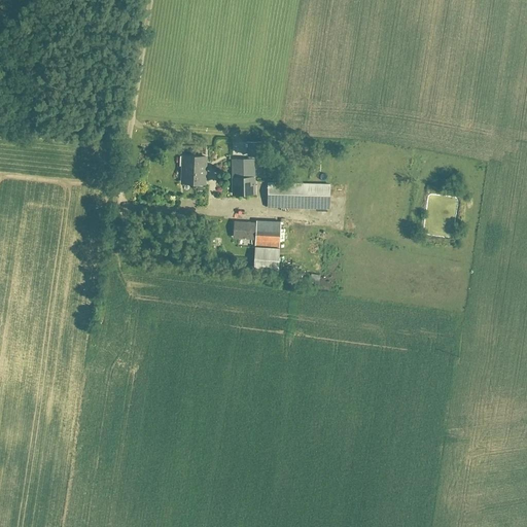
[(206,155),(184,154),(182,181),(205,182),(206,155)]
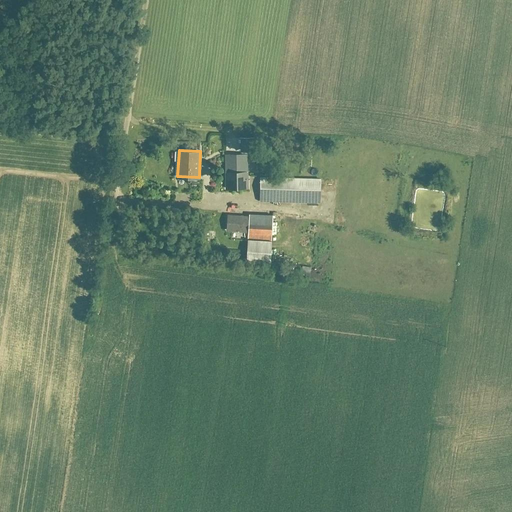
[(229,155),(230,187),(248,187),(247,154),(229,155)]
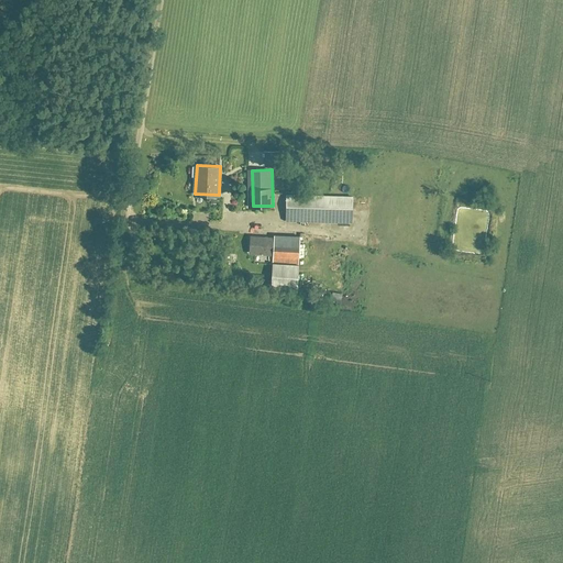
[(288,195),(287,221),(354,223),(355,198),(288,195)]
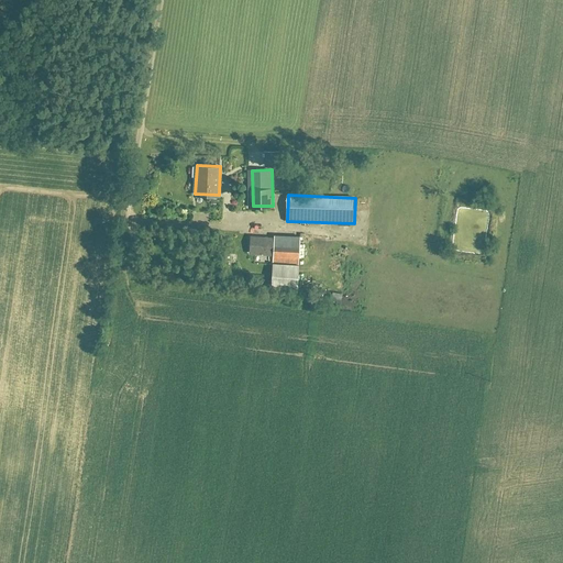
[(273,235),(273,261),(300,261),(299,235),(273,235)]
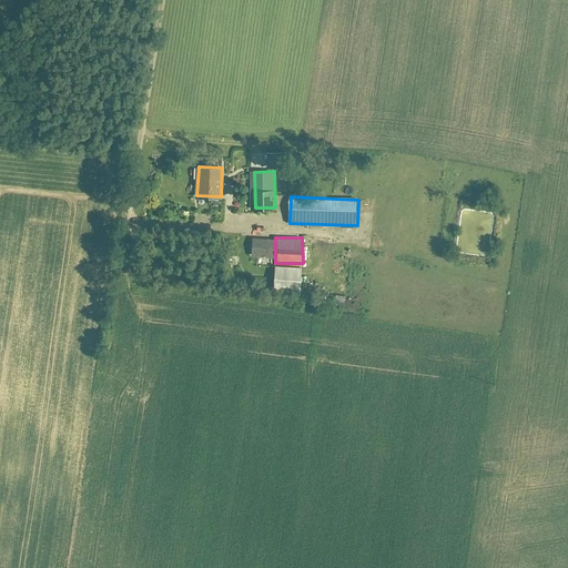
[(254,241),(254,254),(274,255),(274,241),(254,241)]
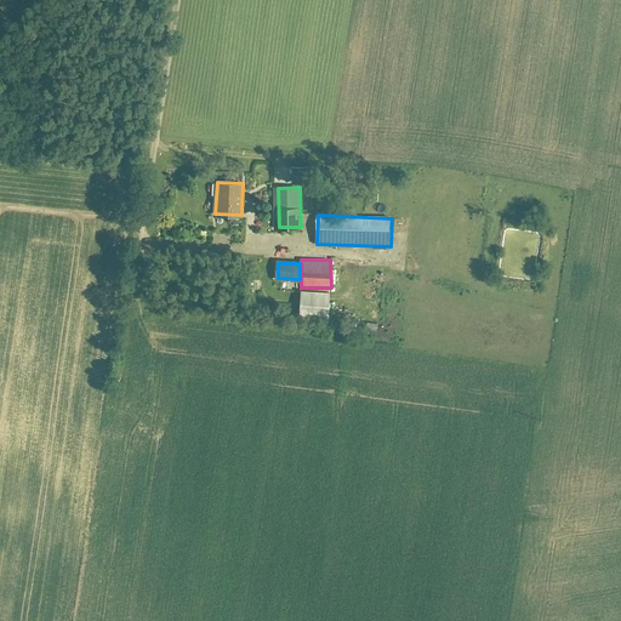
[(297,295),(297,323),(330,323),(329,294),(297,295)]
